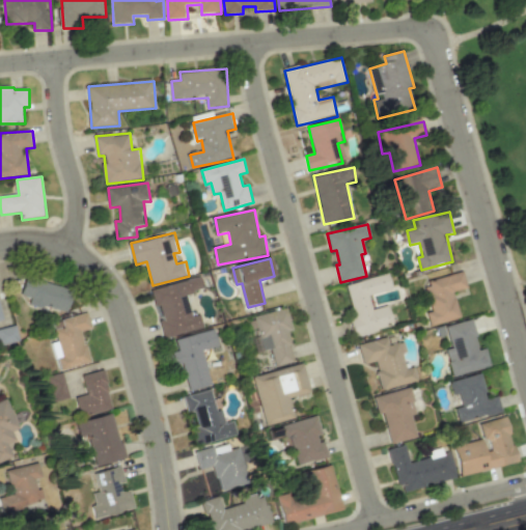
[(431,327),(461,318),(454,291),(468,288),(465,273),(425,283),(433,312),(427,313),(431,327)]
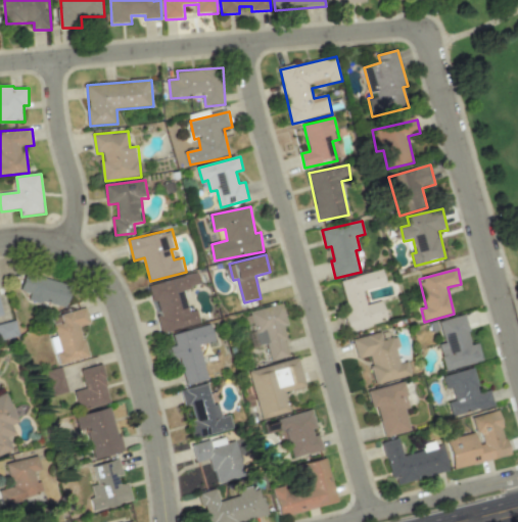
[(341,281),(349,313),(345,315),(350,332),(389,322),(383,301),(371,304),(370,299),(367,300),(364,292),(387,286),(383,270),(341,281)]
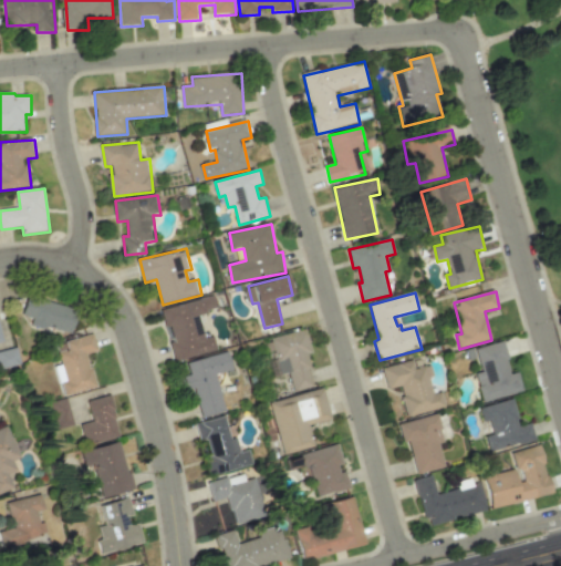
[(165,309),(176,361),(219,351),(216,337),(206,339),(201,314),(220,310),(217,297),(165,309)]
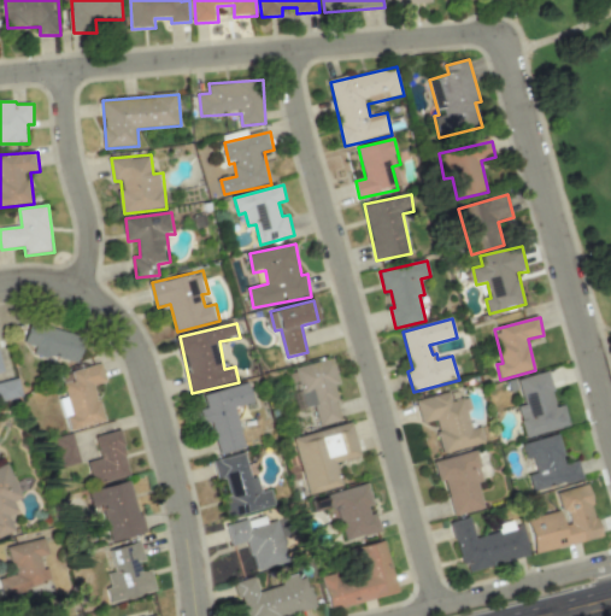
[(80,363),(84,334),(30,326),(27,345),(36,346),(35,356),(80,363)]
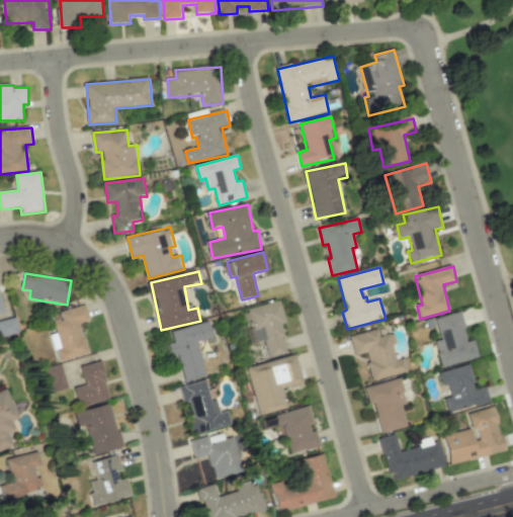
[(250,308),(257,343),(266,341),(269,358),(288,354),(282,324),(285,323),(281,302),(250,308)]
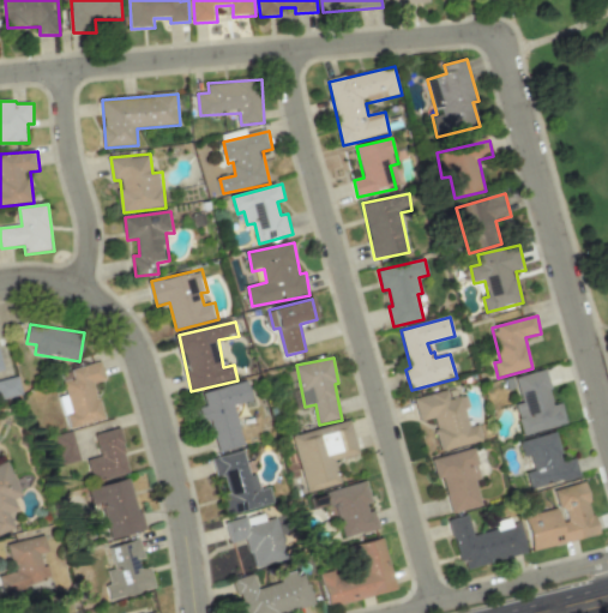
[(106,421),(97,384),(108,380),(104,362),(62,373),(67,396),(62,397),(70,430),(106,421)]
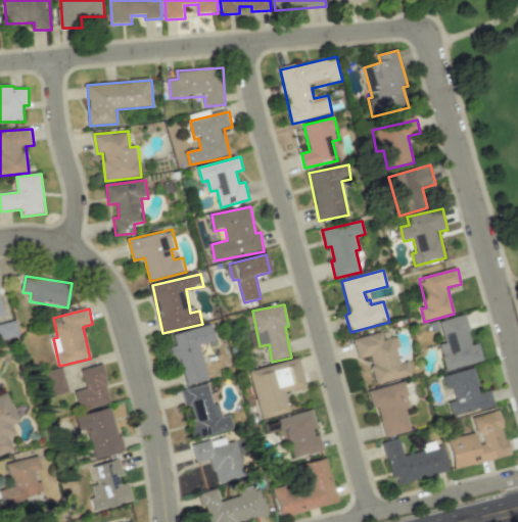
[(448,372),(484,362),(479,343),(473,344),(465,315),(440,322),(445,343),(439,344),(448,372)]
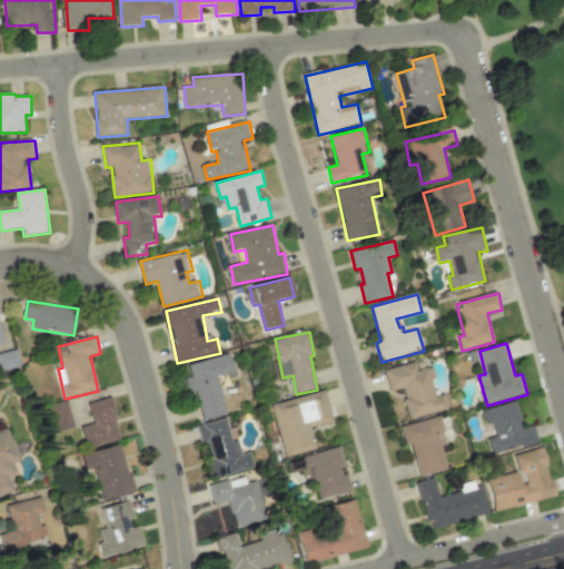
[(23,366),(18,350),(0,354),(0,365),(2,372),(23,366)]
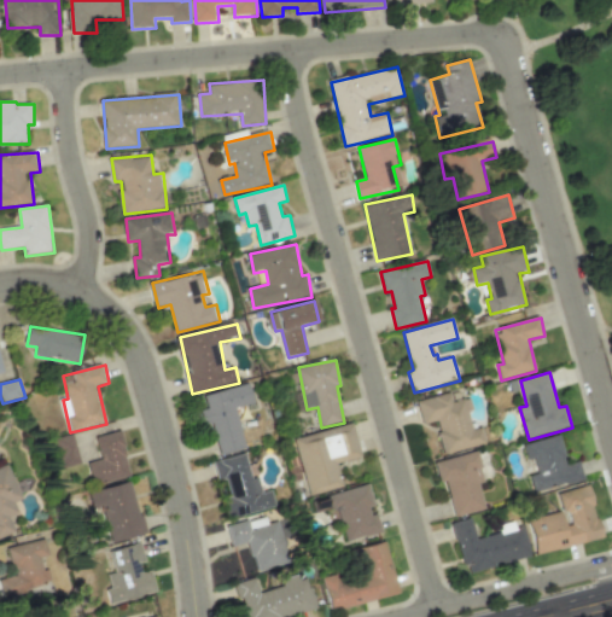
[(248,449),(238,408),(256,405),(251,384),(205,395),(208,408),(202,409),(208,431),(215,429),(221,455),(248,449)]
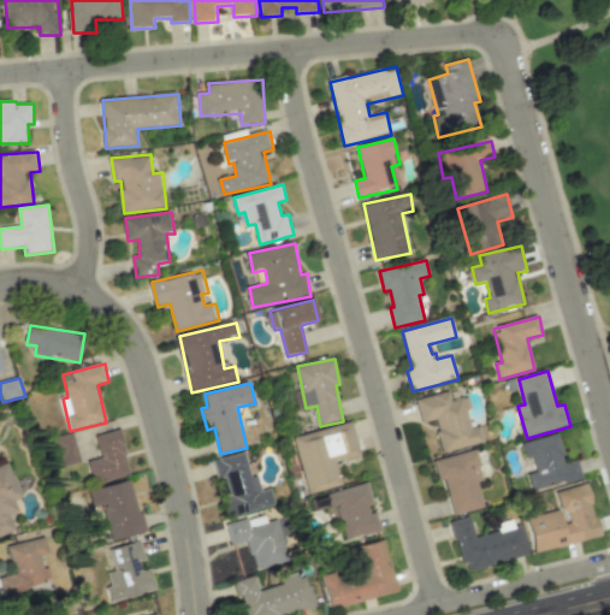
[(416,400),(422,424),(436,420),(443,454),(485,444),(481,426),(472,429),(468,411),(473,409),(469,394),(451,398),(450,392),(416,400)]
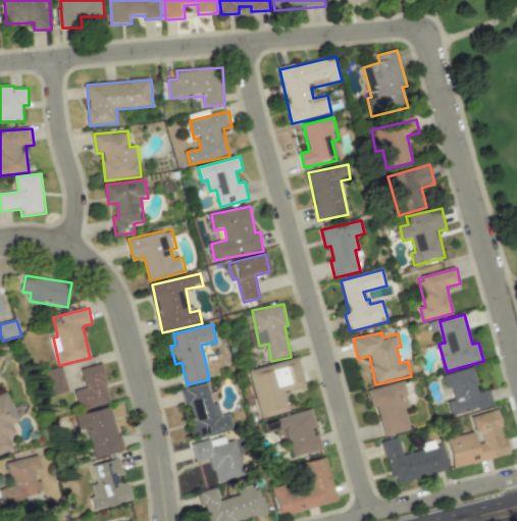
[(262,419),(291,412),(287,392),(306,386),(299,358),(250,369),(262,419)]
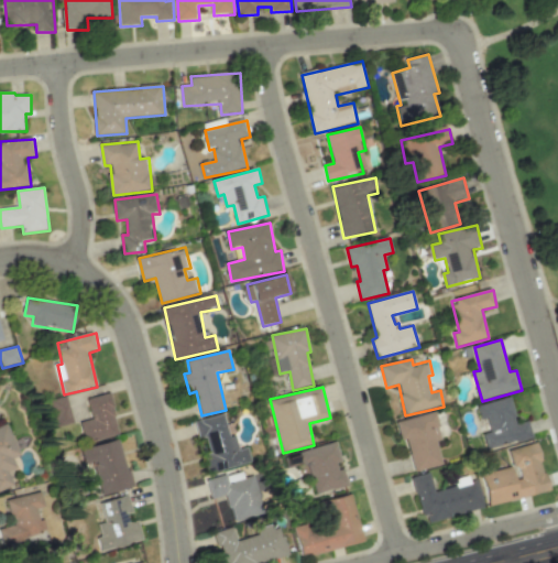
[(89,399),(94,420),(81,422),(86,443),(121,435),(112,393),(89,399)]
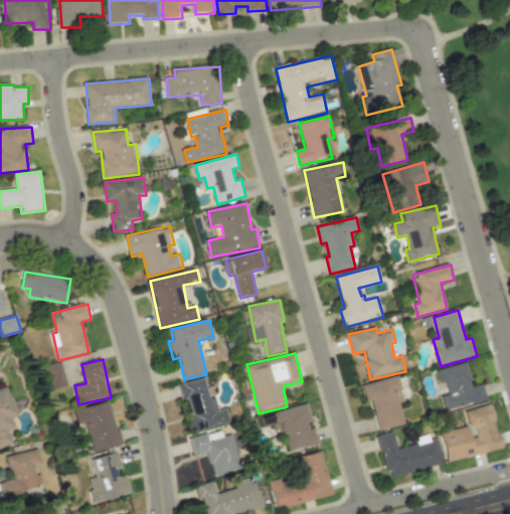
[(51,389),(67,388),(64,362),(48,363),(51,389)]
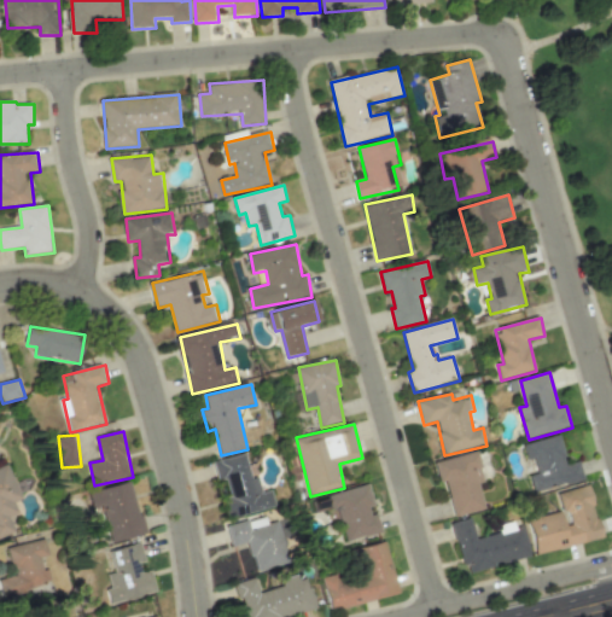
[(525,444),(529,461),(535,459),(538,473),(530,476),(535,493),(586,481),(582,461),(567,465),(561,436),(525,444)]
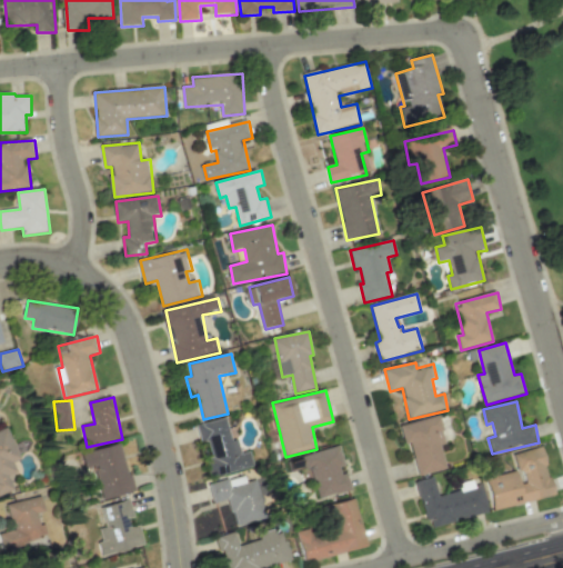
[(411,444),(420,476),(448,469),(442,446),(448,445),(441,416),(401,426),(405,445),(411,444)]
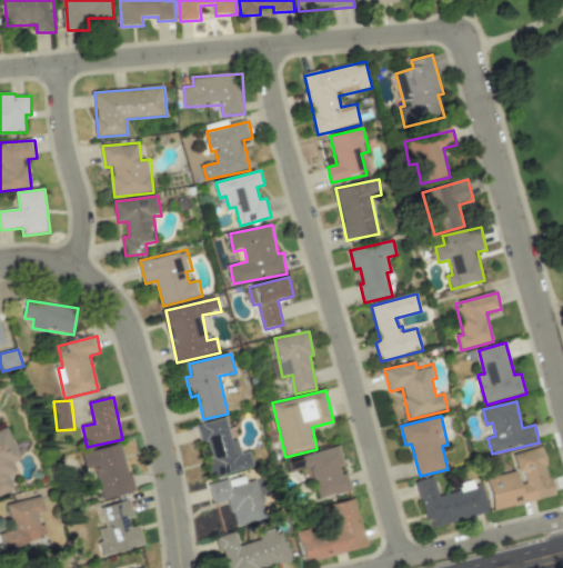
[(255,468),(252,451),(243,454),(240,439),(232,441),(228,418),(199,425),(202,442),(204,441),(212,477),(255,468)]
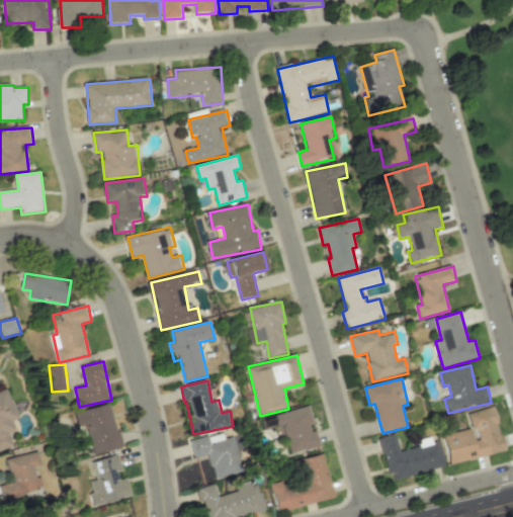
[(20,419),(8,390),(0,392),(0,451),(13,446),(8,434),(17,431),(13,422),(20,419)]
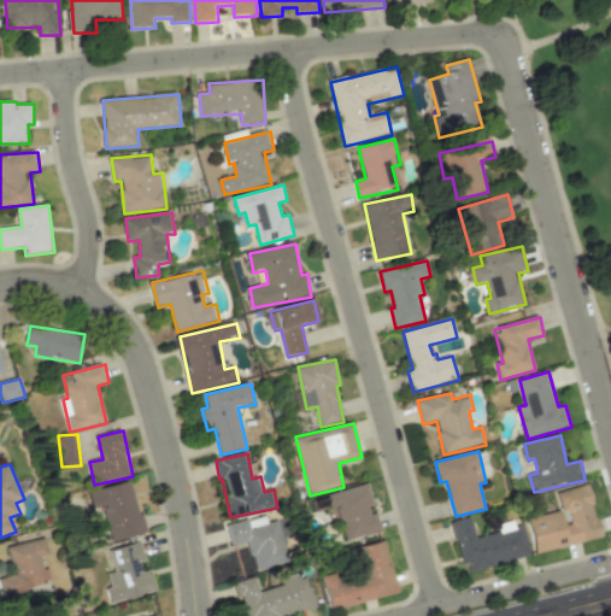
[(147,534),(134,481),(90,492),(95,512),(105,510),(113,543),(147,534)]
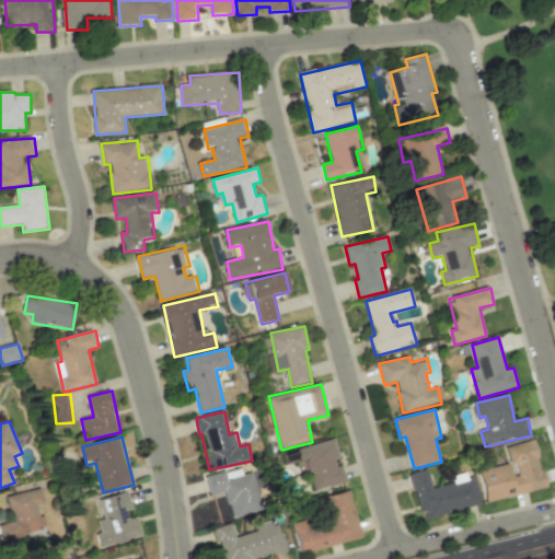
[(347,484),(343,462),(342,463),(336,440),(297,449),(300,463),(308,462),(314,490),(347,484)]
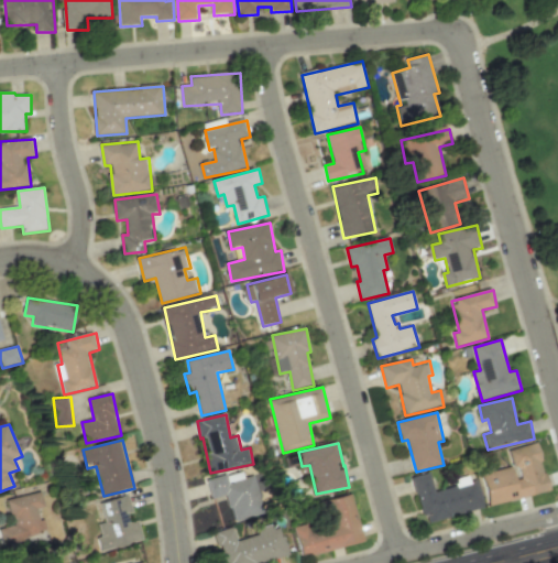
[(490,506),(551,493),(540,443),(510,450),(514,467),(483,474),(490,506)]
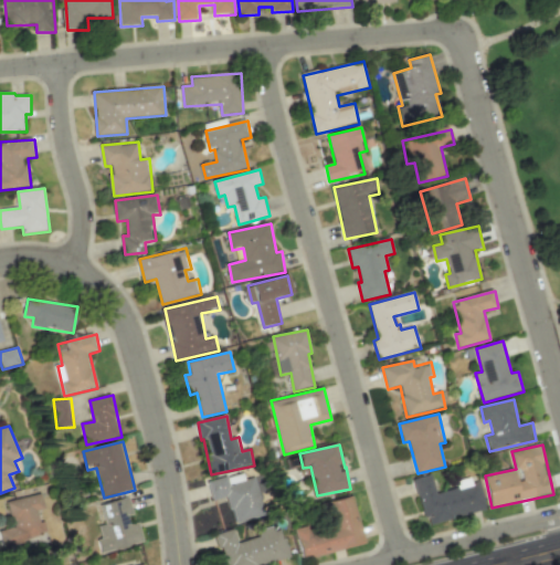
[(255,478),(246,480),(244,473),(209,482),(214,501),(230,497),(236,524),(265,516),(255,478)]
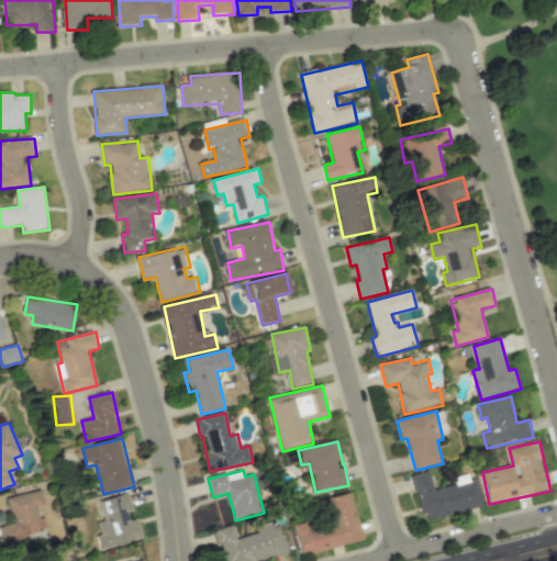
[(429,522),(485,507),(476,473),(455,479),(457,485),(435,491),(431,471),(412,475),(422,514),(426,513),(429,522)]
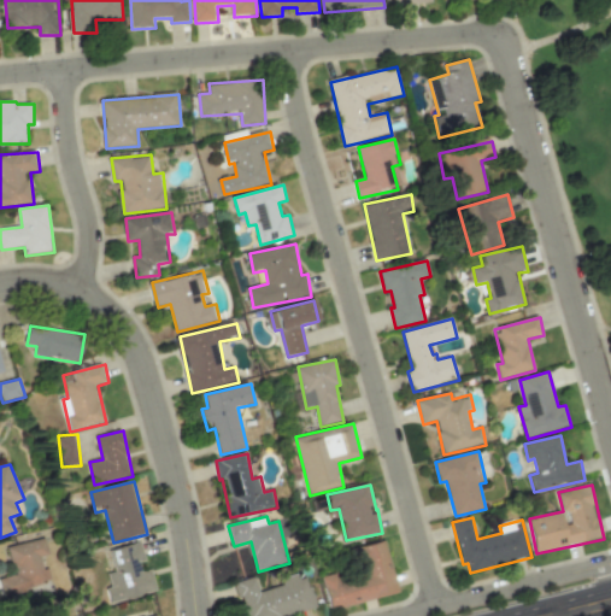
[(10,547),(16,575),(1,579),(5,596),(54,585),(51,568),(45,569),(42,558),(51,556),(47,539),(10,547)]
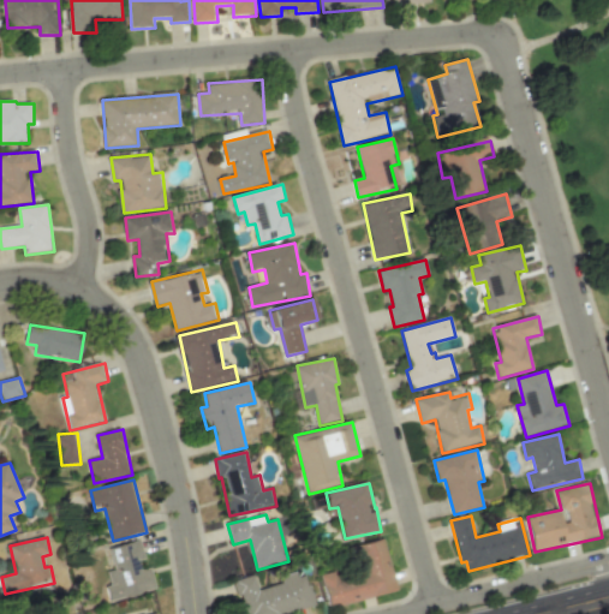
[(324,579),(332,608),(400,592),(387,540),(352,548),(358,571),(324,579)]
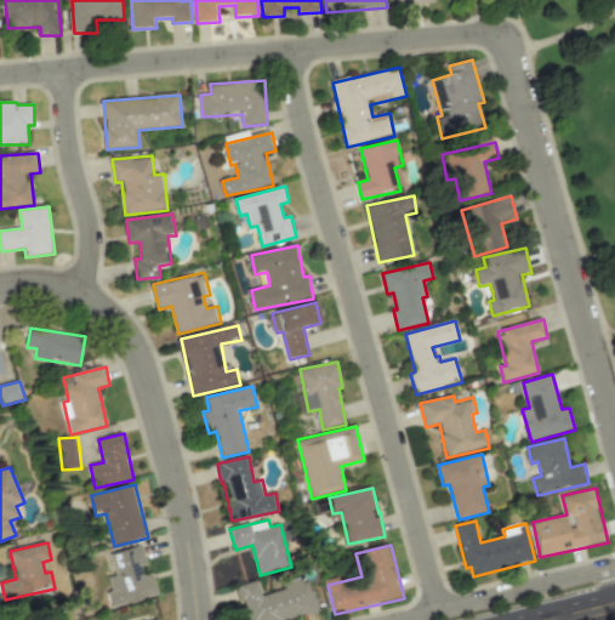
[(113,555),(118,575),(110,578),(114,592),(106,593),(109,608),(159,596),(153,569),(151,570),(144,546),(113,555)]
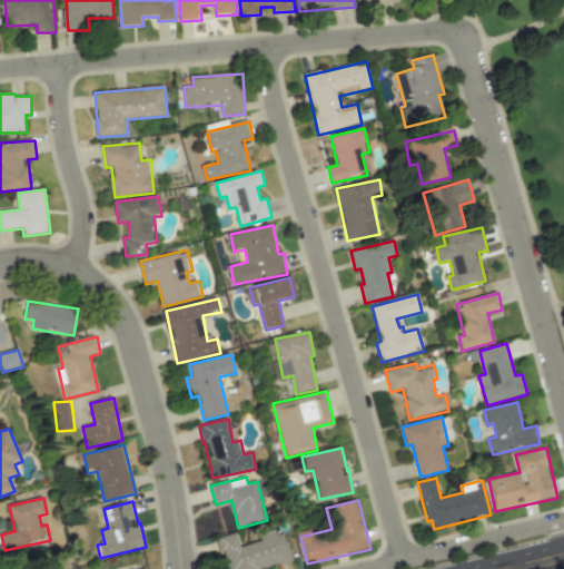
[(271,568),(294,563),(285,529),(260,535),(261,541),(240,547),(237,533),(219,538),(226,568),(271,568)]
